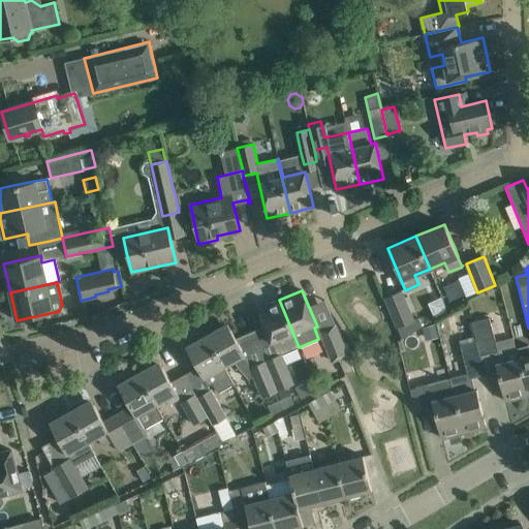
[(413,321),(401,290),(384,298),(397,328),(402,339),(422,327),(418,319),(413,321)]
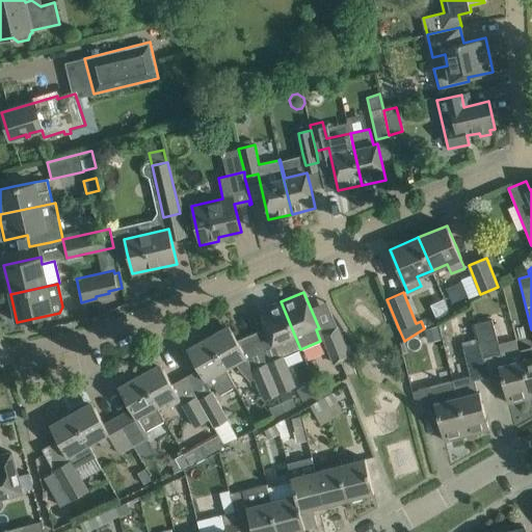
[(283,356),(300,349),(281,301),(259,311),(266,329),(273,344),(276,343),(283,356)]
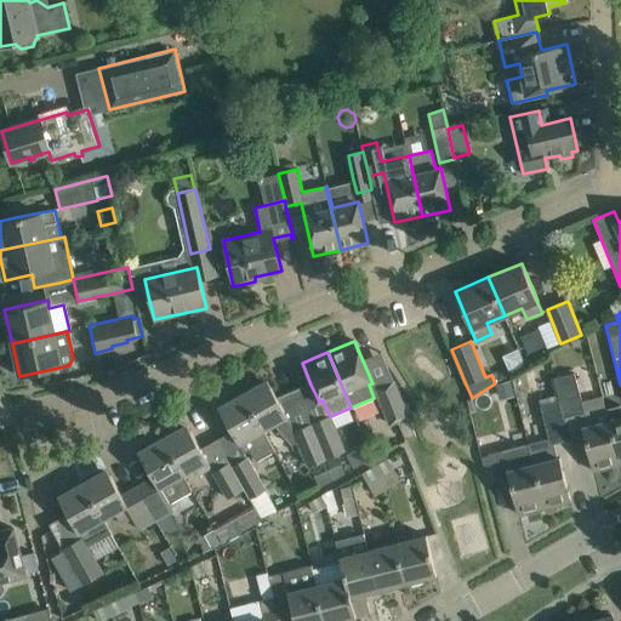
[(574,372),(553,377),(559,400),(560,400),(565,416),(580,412),(584,411),(574,372)]
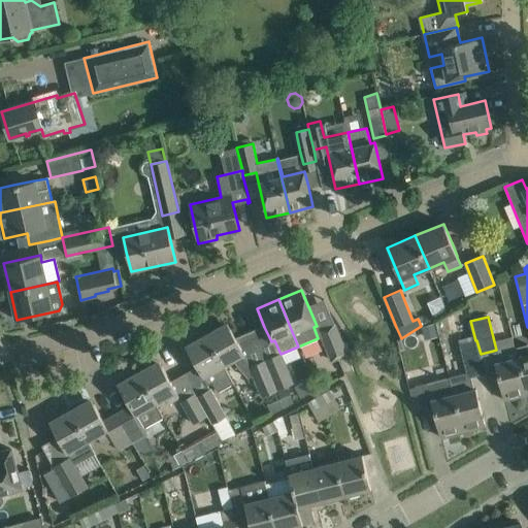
[(334,324),(319,330),(322,337),(332,361),(337,358),(345,355),(347,355),(334,324)]
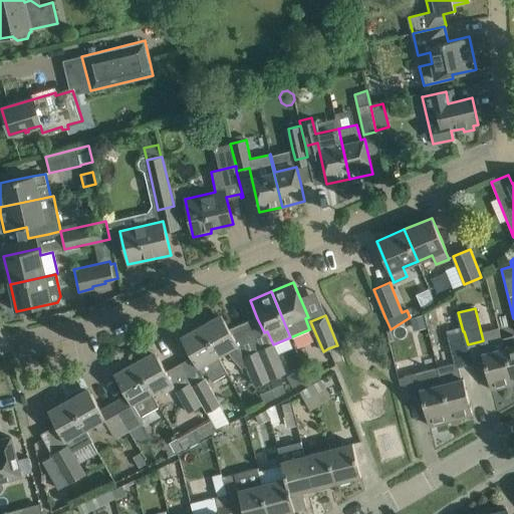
[(421,316),(409,320),(412,332),(424,329),(421,316)]
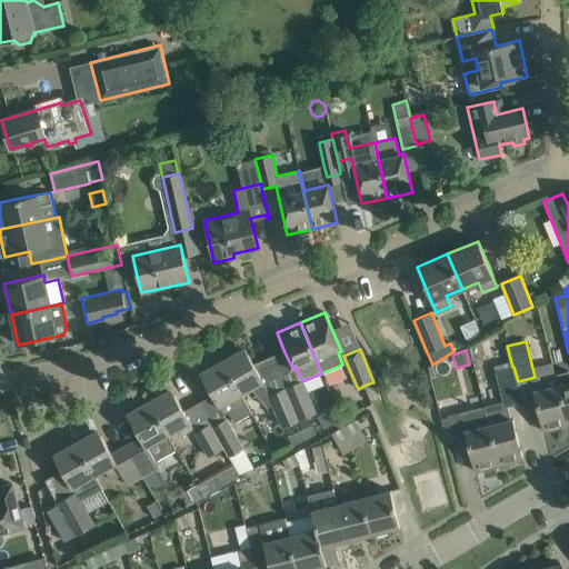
[(239,351),(222,360),(241,395),(250,389),(267,407),(272,403),(263,382),(248,353),(239,351)]
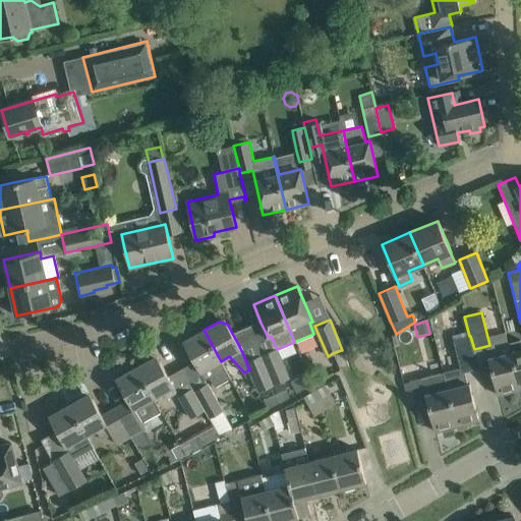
[(221,361),(204,330),(187,339),(185,346),(195,364),(205,381),(206,380),(210,379),(214,387),(230,378),(221,361)]
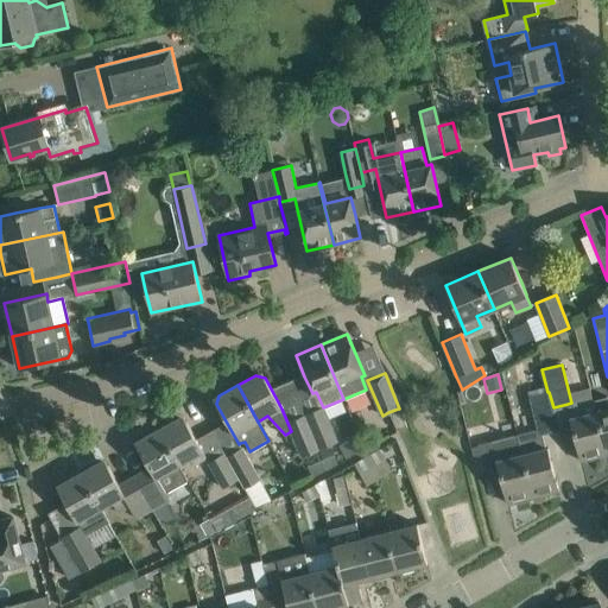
[(521,455),(533,496),(558,491),(548,448),(545,449),(542,435),(558,430),(553,407),(549,392),(548,392),(529,397),(537,429),(517,435),(521,455)]
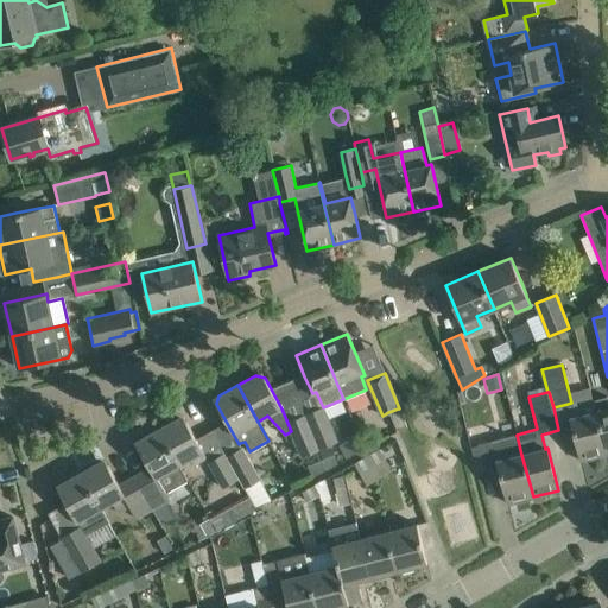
[(607,398),(607,396),(591,400),(595,412),(606,455),(607,454),(607,398)]
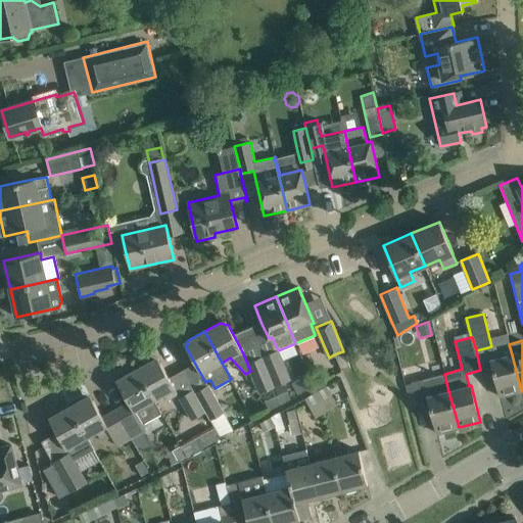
[(290,380),(278,350),(263,357),(275,386),(274,387),(277,394),(281,403),(291,398),(284,382),(290,380)]
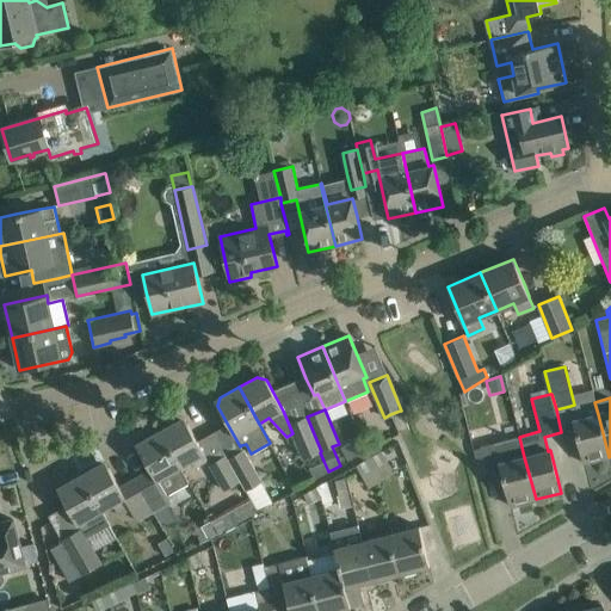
[(609,457),(598,414),(573,420),(584,463),(609,457)]
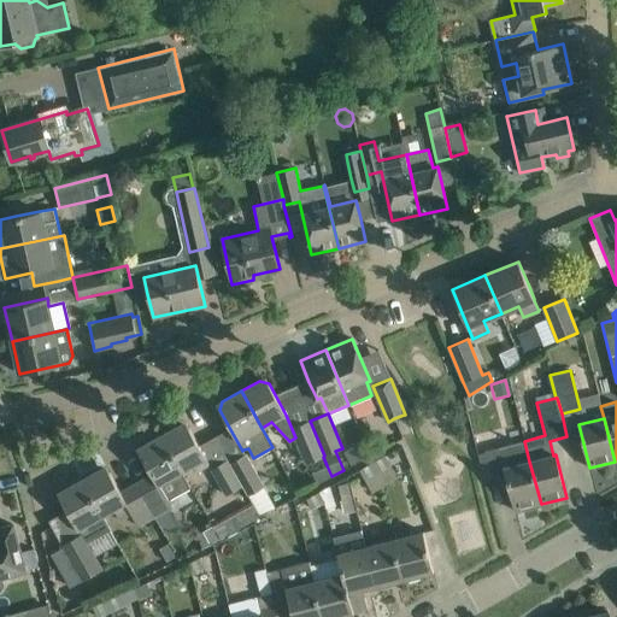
[(397,422),(404,438),(404,439),(412,433),(407,419),(397,422)]
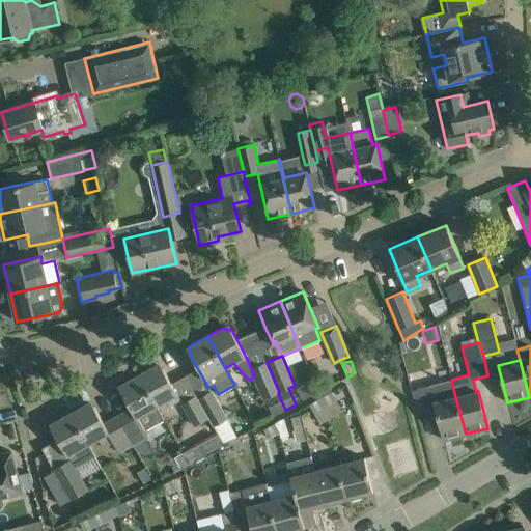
[(278,393),(279,392),(267,362),(251,368),(263,399),(278,393)]
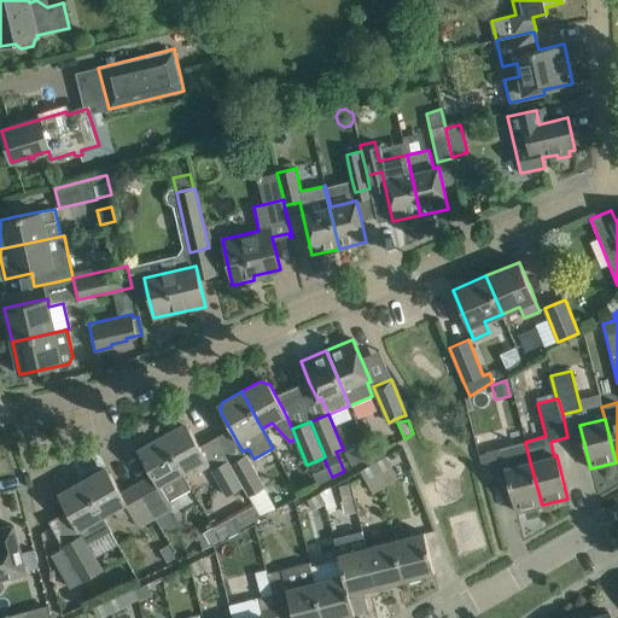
[(180,426),(162,436),(182,473),(194,466),(198,473),(210,466),(200,449),(188,429),(180,426)]
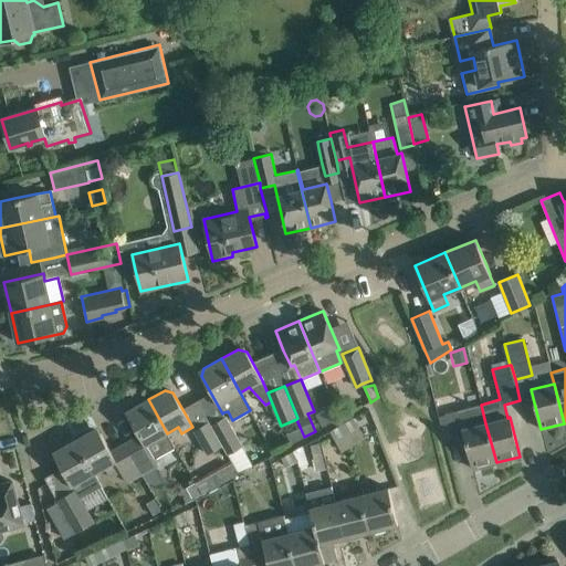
[(138,436),(125,443),(142,474),(158,465),(155,459),(175,448),(167,433),(148,399),(130,409),(128,417),(138,436)]
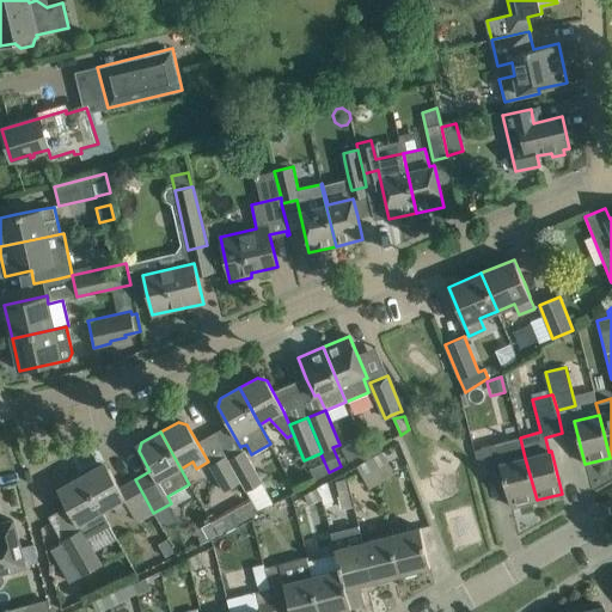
[(537,500),(520,438),(481,447),(488,475),(501,471),(510,507),(537,500)]
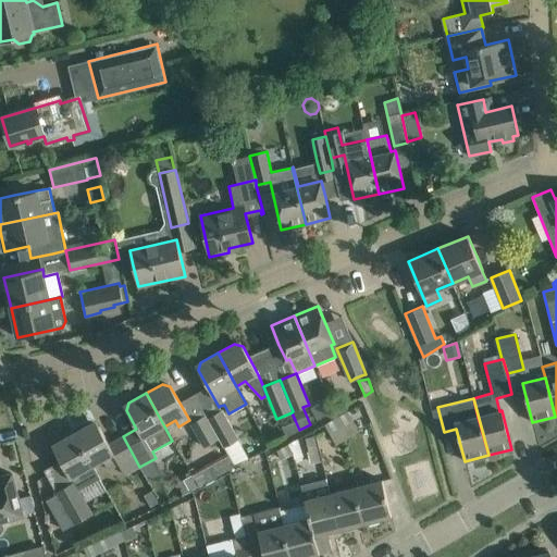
[(222,409),(207,418),(218,438),(223,447),(224,446),(236,441),(238,440),(222,409)]
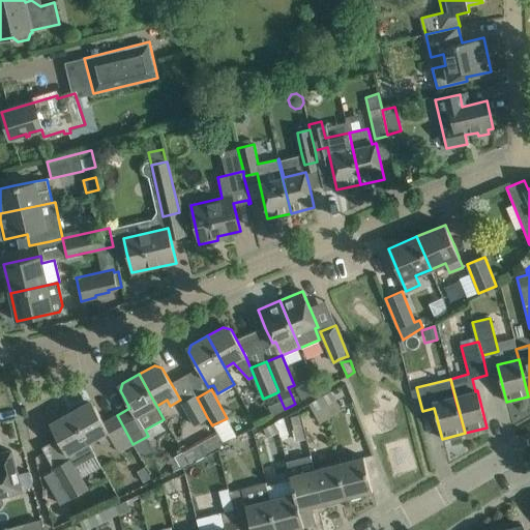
[(341,410),(330,391),(320,398),(330,416),(341,410)]
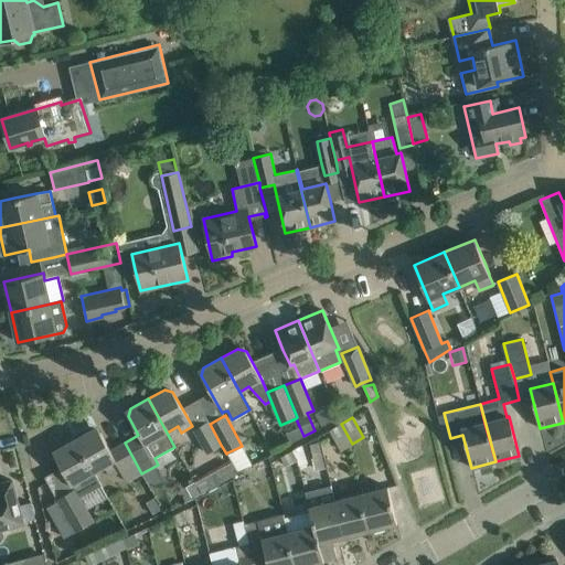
[(221,445),(210,424),(208,420),(193,429),(208,454),(221,445)]
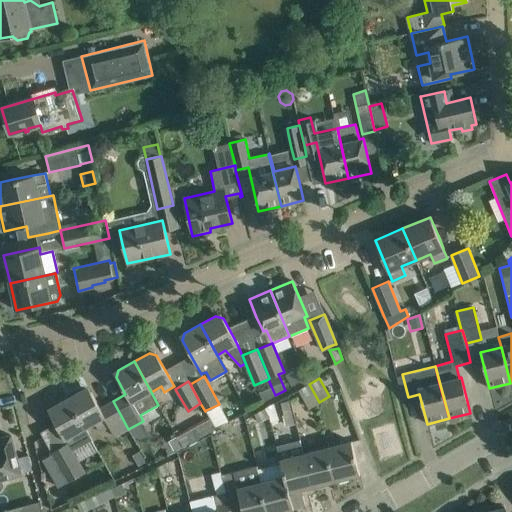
[(309,384),(298,390),(308,409),(319,402),(309,384)]
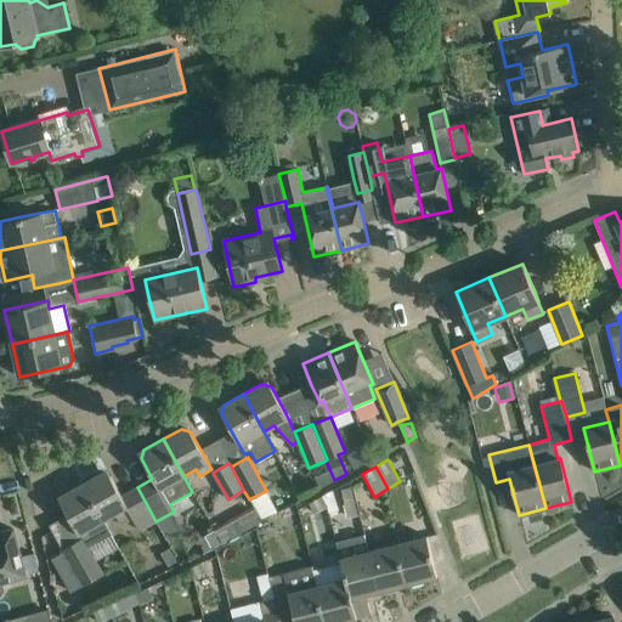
[(334,480),(329,469),(315,476),(321,488),(334,480)]
